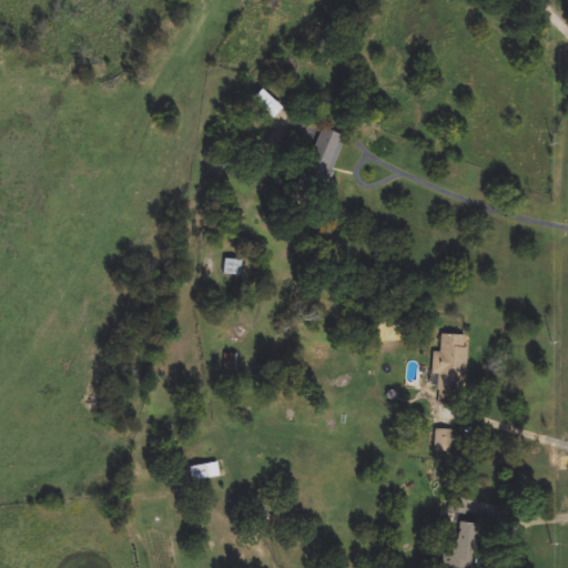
[(284,108),(274,119),(254,101),(264,90),(284,108)]
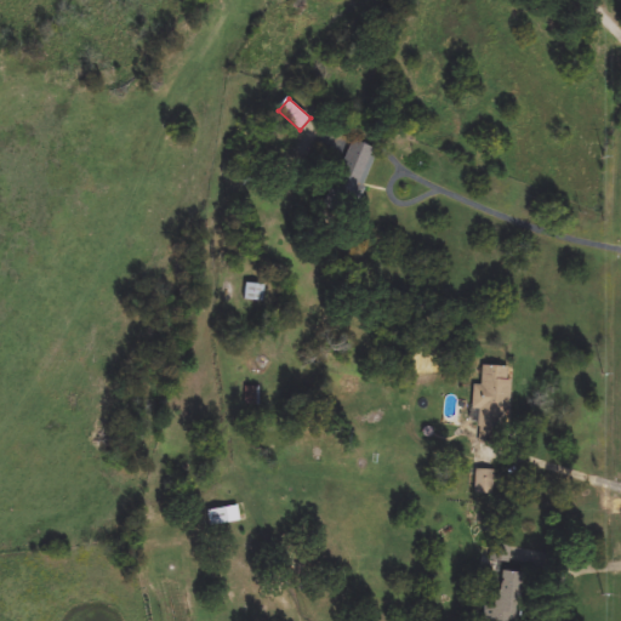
[(380,151),(359,201),(332,189),(354,140),(380,151)]
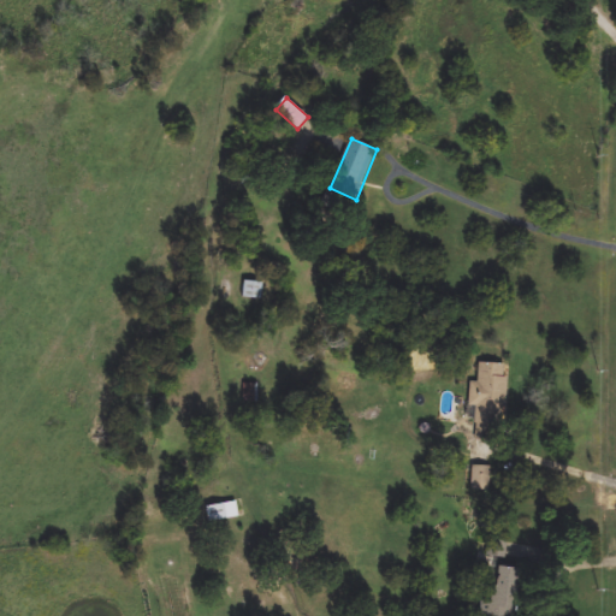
[(244,297),(246,280),(265,283),(262,298),(244,297)]
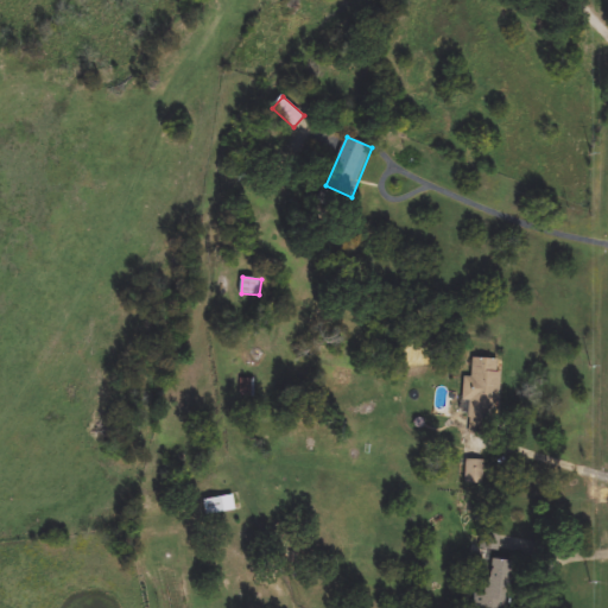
[(498,436),(470,435),(472,403),(463,403),(464,378),(473,378),(474,359),(500,359),(498,436)]
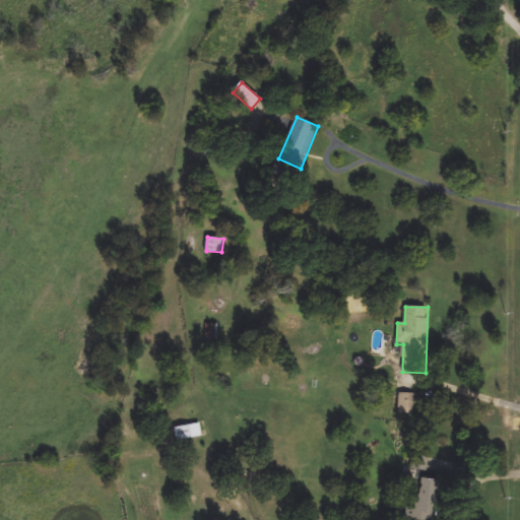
[(206,339),(206,324),(218,324),(218,339),(206,339)]
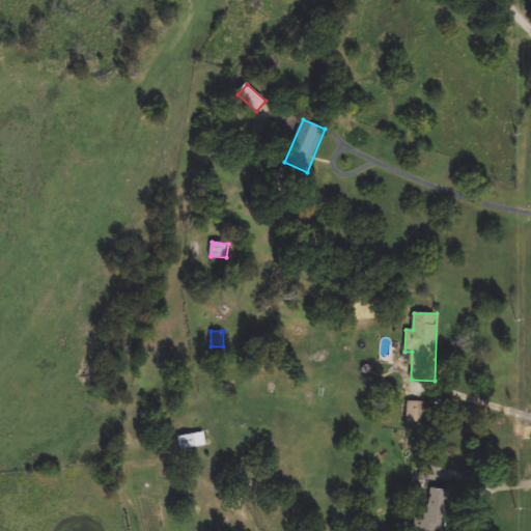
[(195,435),(197,447),(180,450),(178,437),(195,435)]
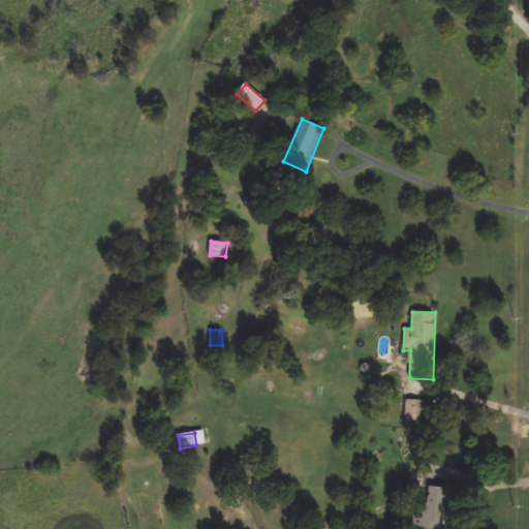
[(435,466),(434,478),(421,478),(422,465),(435,466)]
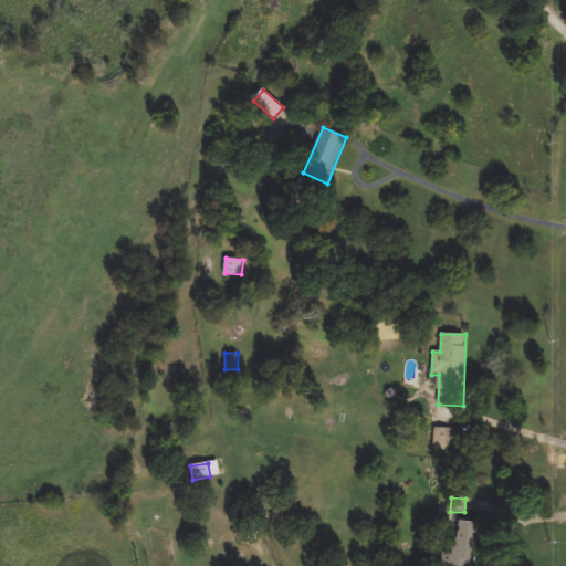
[(446,565),(447,521),(478,522),(475,565),(446,565)]
